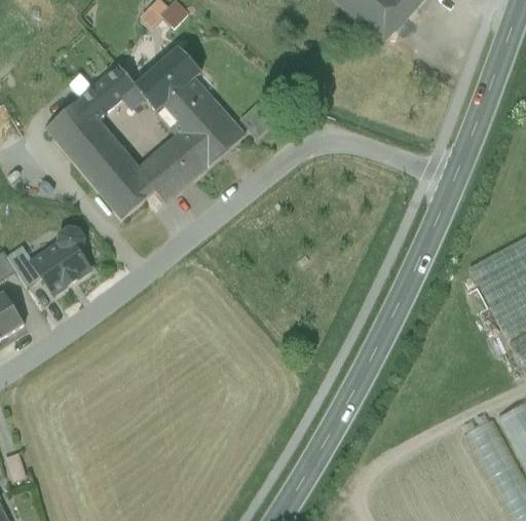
[(154,28),(162,16),(170,6),(161,0),(155,0),(142,19),(154,28)]
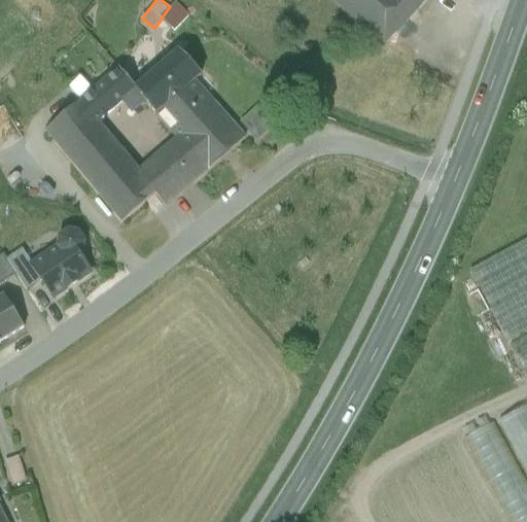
[(190,10),(175,0),(173,0),(170,6),(163,16),(178,27),(190,10)]
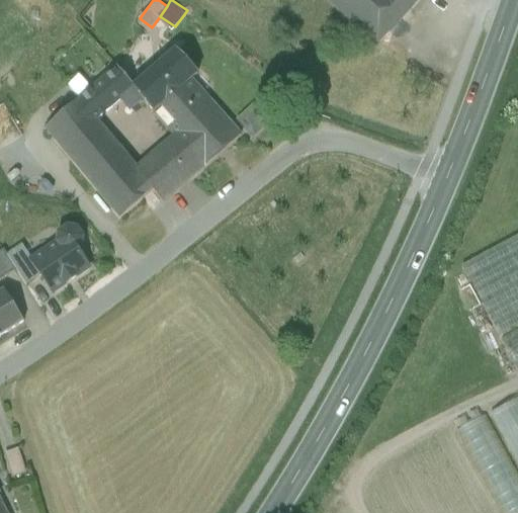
[(328,0),(375,40),(410,5),(403,0),(328,0)]
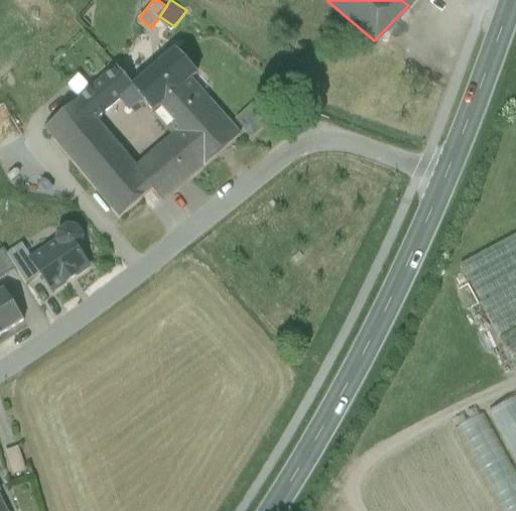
[(176,44),(131,82),(133,85),(152,107),(190,75),(197,69),(176,44)]
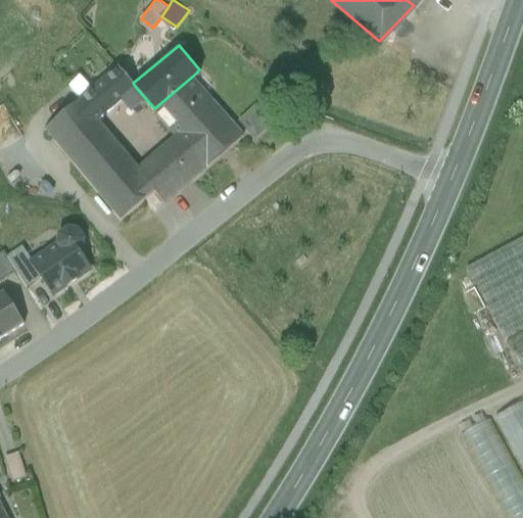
[(106,76),(115,68),(105,56),(86,72),(96,84),(106,76)]
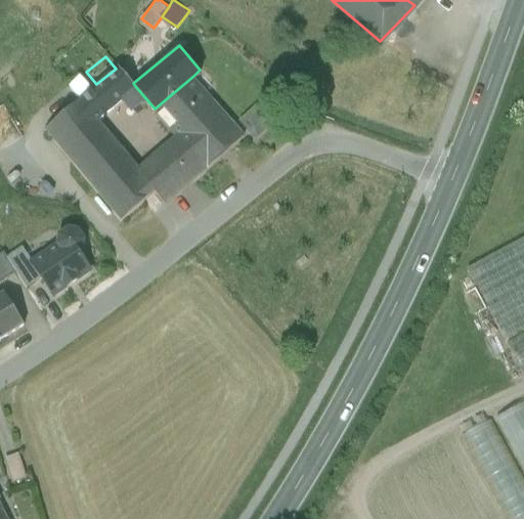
[(116,69),(106,76),(124,96),(135,86),(133,83),(119,66),(116,69)]
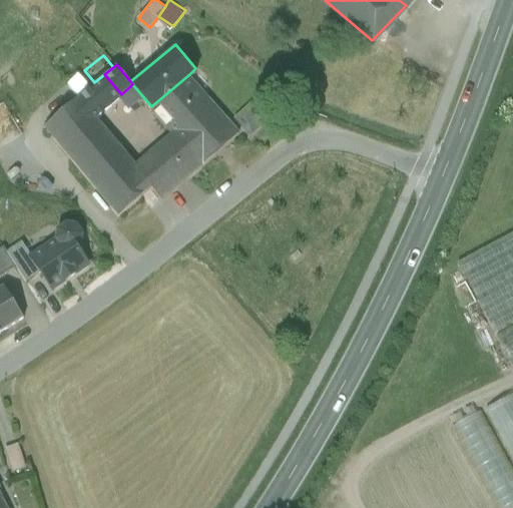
[(94,82),(44,124),(68,153),(102,125),(94,116),(121,94),(104,74),(94,82)]
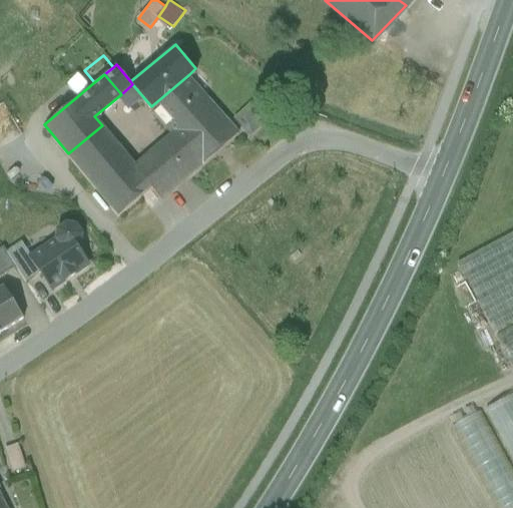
[(236,131),(189,74),(151,106),(176,136),(163,148),(185,174),(236,131)]
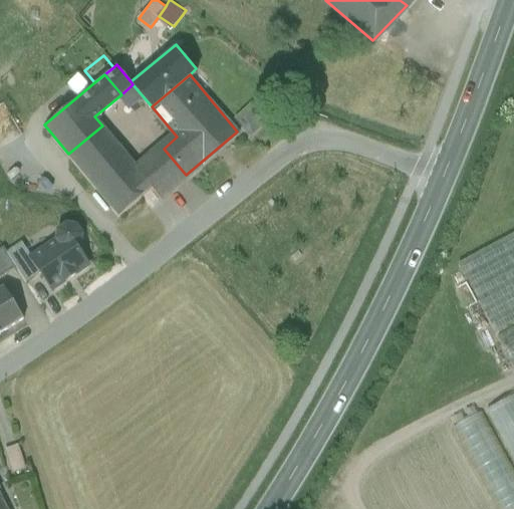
[(257,94),(235,114),(251,133),(273,111),(257,94)]
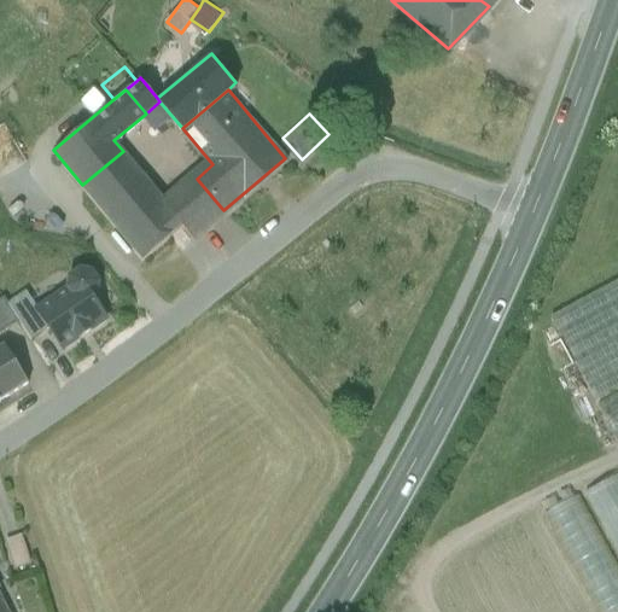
[(5,118),(0,121),(0,169),(25,156),(5,118)]
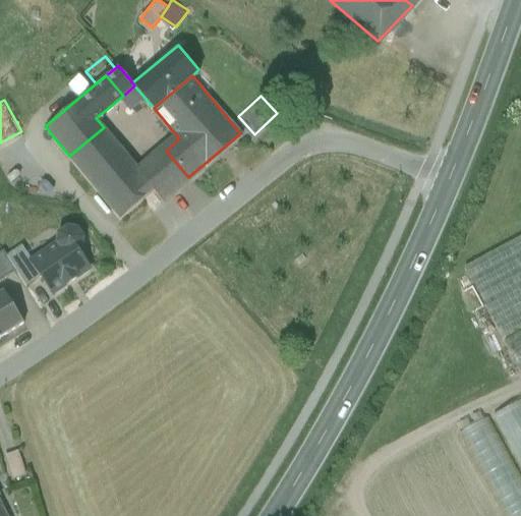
[(135,165),(104,127),(69,156),(119,216),(152,188),(154,186),(135,165)]
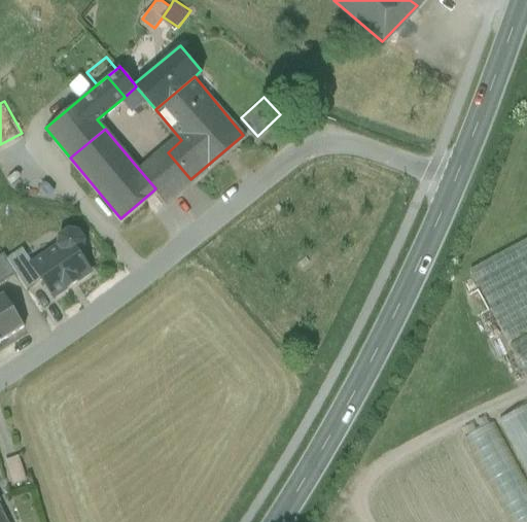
[(190,179),(168,152),(155,163),(178,189),(190,179)]
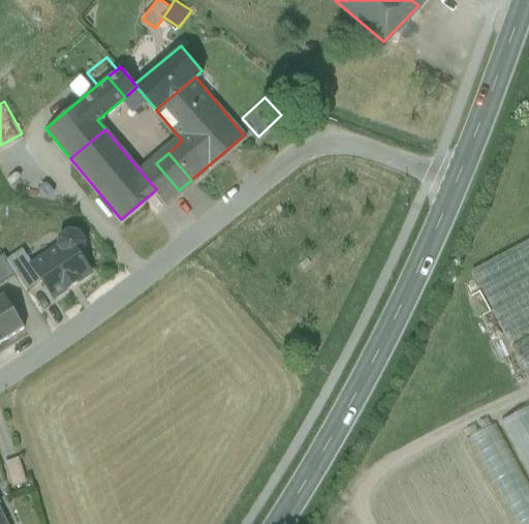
[(156,163),(151,157),(137,167),(156,189),(154,191),(163,203),(179,190),(156,163)]
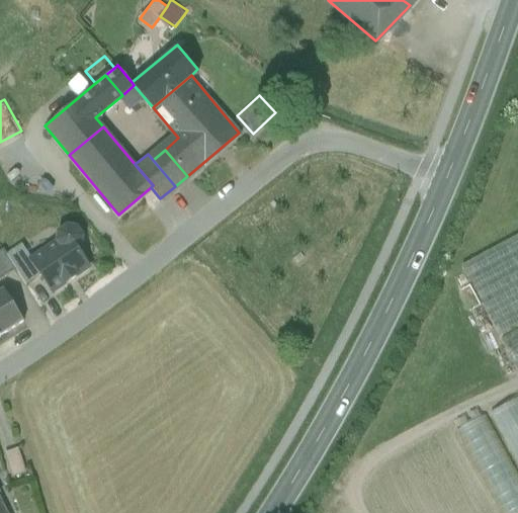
[(40,272),(53,289),(87,265),(76,246),(79,244),(81,235),(76,228),(68,225),(60,230),(58,239),(31,257),(30,257),(40,272)]
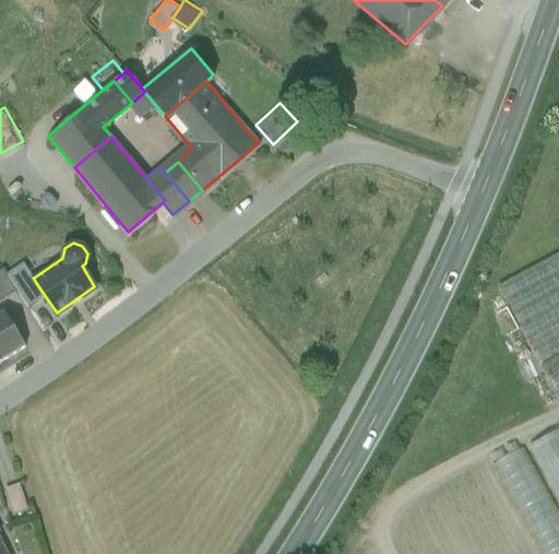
[(558,249),(510,277),(499,283),(537,356),(558,344),(558,249)]
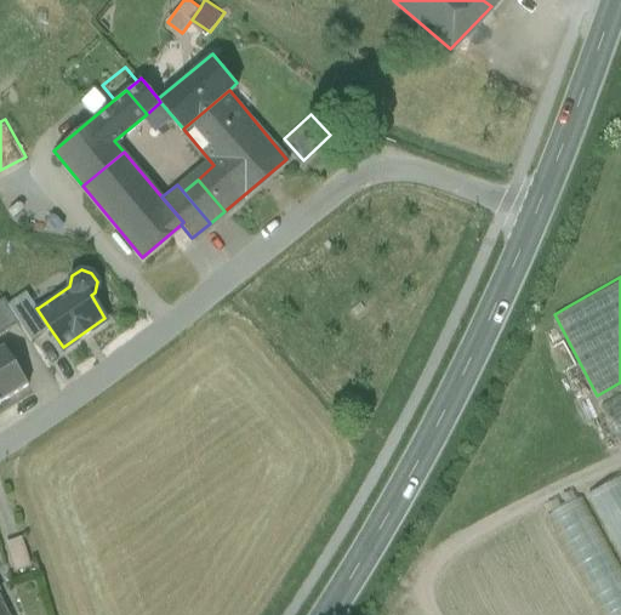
[(557,289),(546,300),(554,314),(567,307),(557,289)]
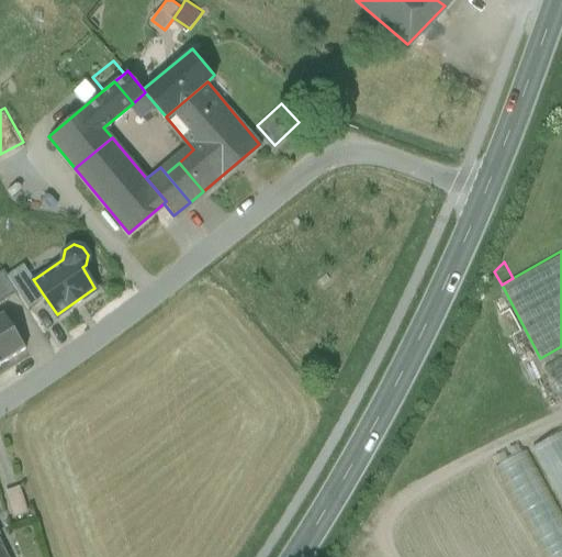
[(23,263),(7,274),(17,289),(27,308),(44,296),(33,279),(34,279),(23,263)]
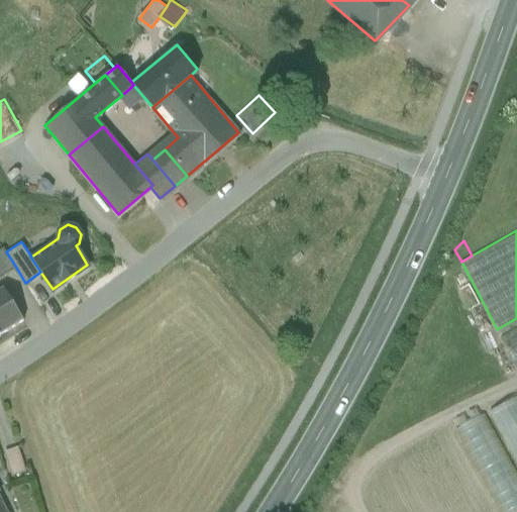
[(3,245),(0,247),(0,274),(15,266),(6,251),(3,245)]
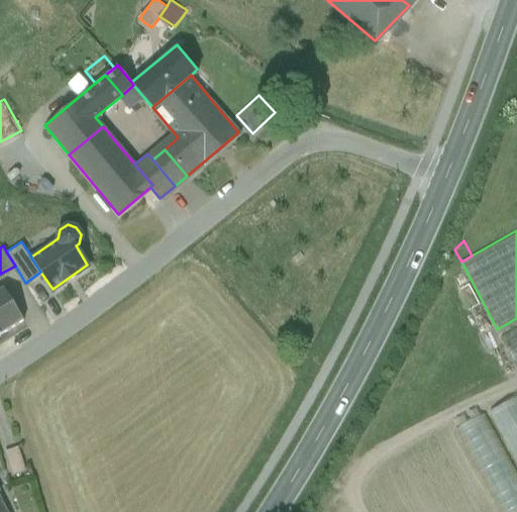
[(0,288),(0,325),(3,330),(22,318),(2,287),(0,288)]
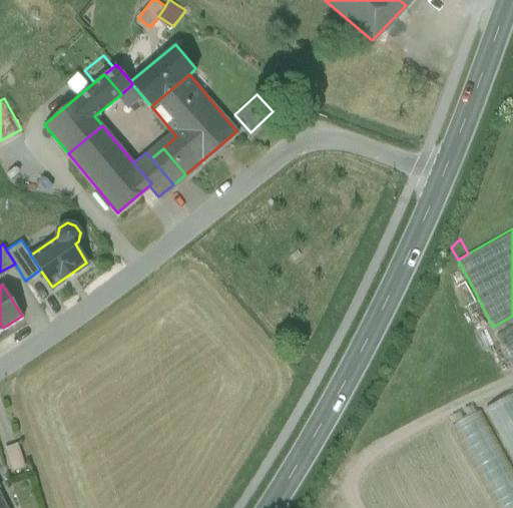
[(512,323),(496,333),(512,366),(512,323)]
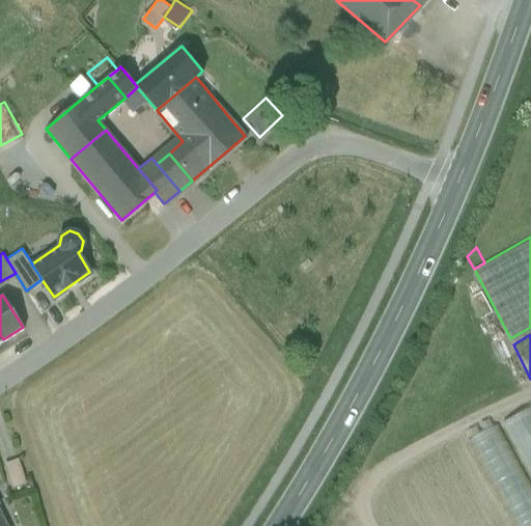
[(462,433),(423,453),(462,525),(529,525),(530,525),(530,408),(468,443),(462,433)]
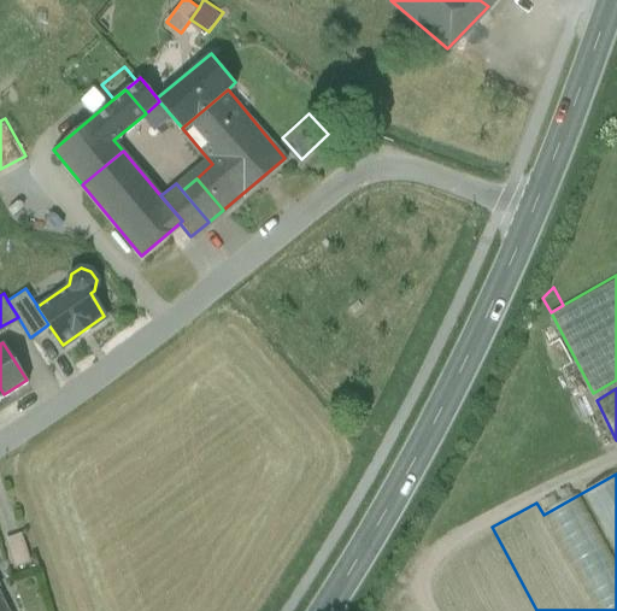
[(22,533),(6,538),(15,565),(31,560),(22,533)]
